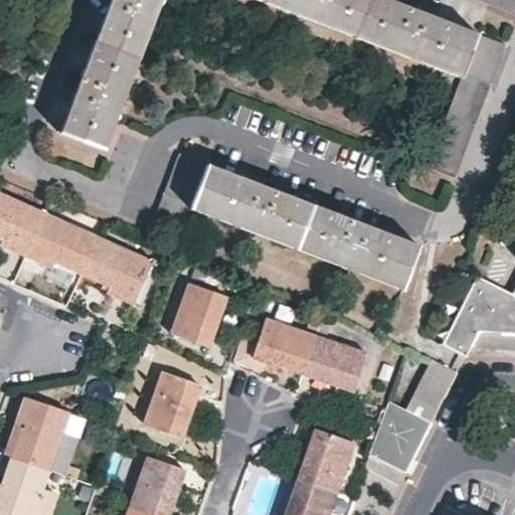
[(256,0),(463,77),(480,32),(449,20),(393,0),(108,0),(76,84),(58,133),(104,151),(159,0),(256,0)]
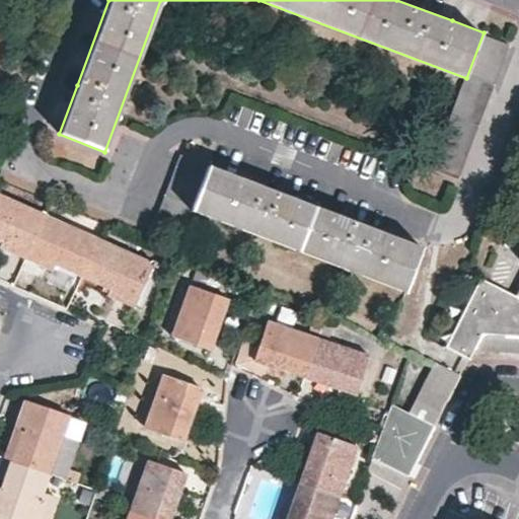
[(484,32),(466,78),(432,168),(458,178),(511,43),(484,32)]
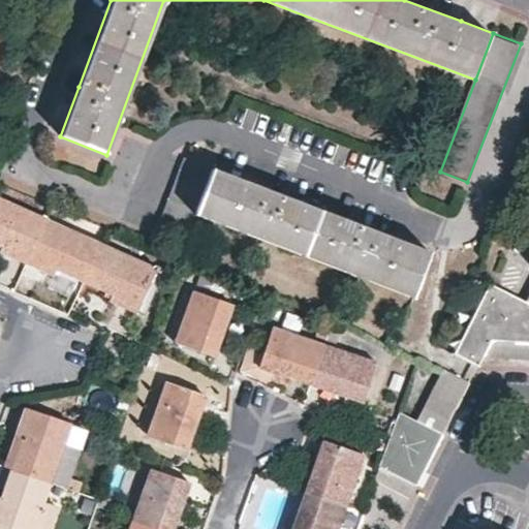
[(411,298),(431,251),(379,230),(235,174),(185,155),(158,226),(186,237),(195,213),(411,298)]
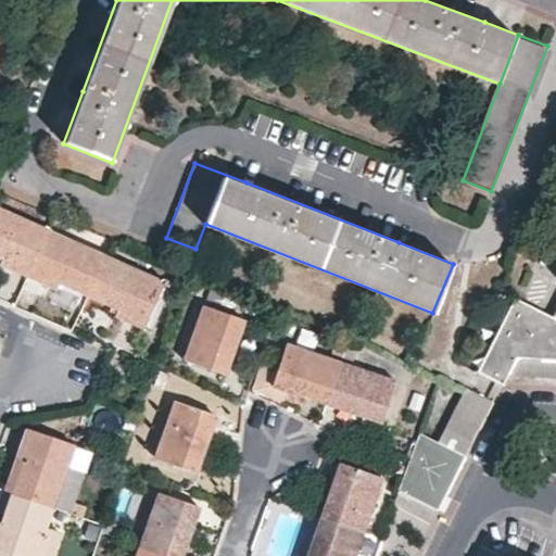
[(0,262),(26,274),(45,230),(0,210),(0,262)]
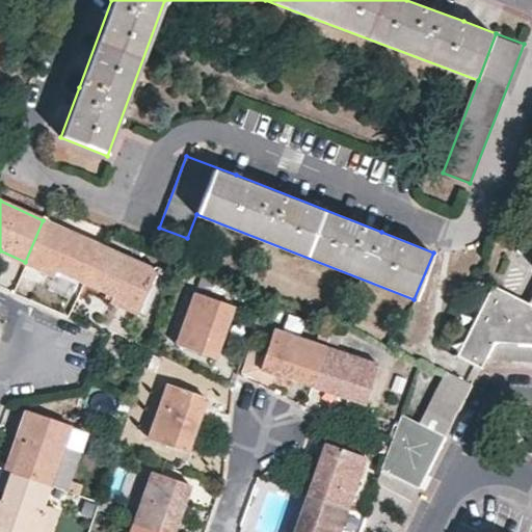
[(25,262),(52,273),(54,268),(82,281),(98,245),(43,220),(25,262)]
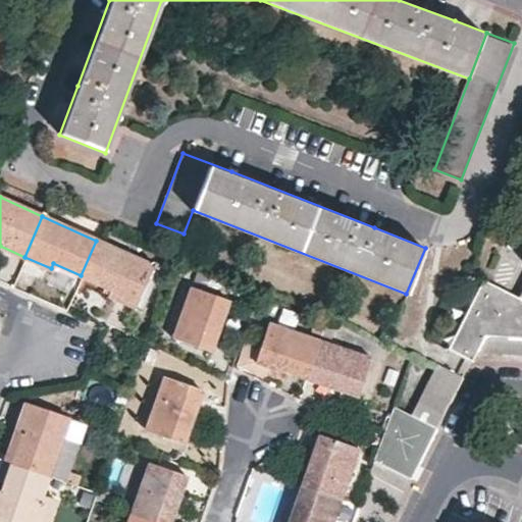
[(81,275),(108,288),(105,294),(141,308),(159,268),(96,241),(81,275)]
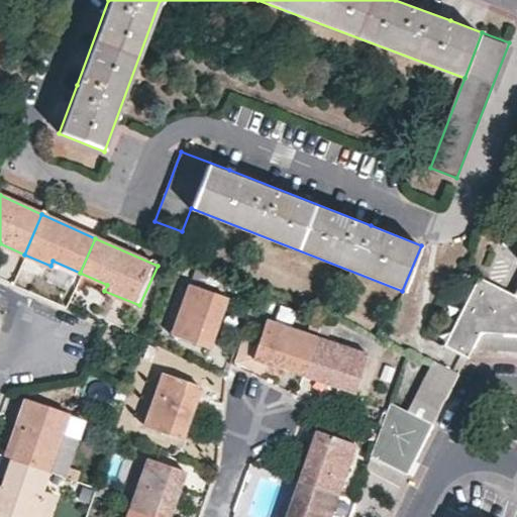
[(469,358),(469,357),(475,346),(516,348),(516,289),(515,294),(478,277),(442,345),(469,358)]
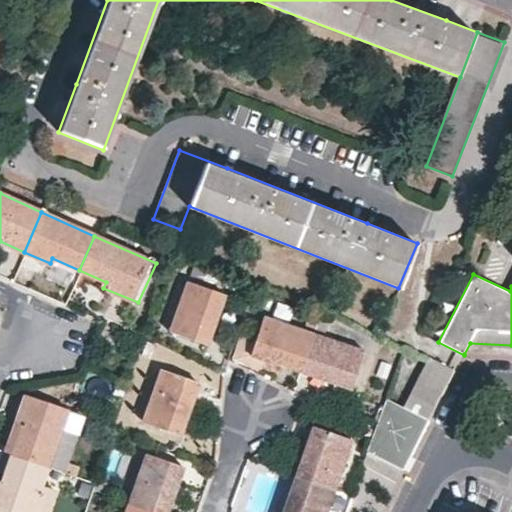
[(205,344),(222,296),(185,284),(169,332),(205,344)]
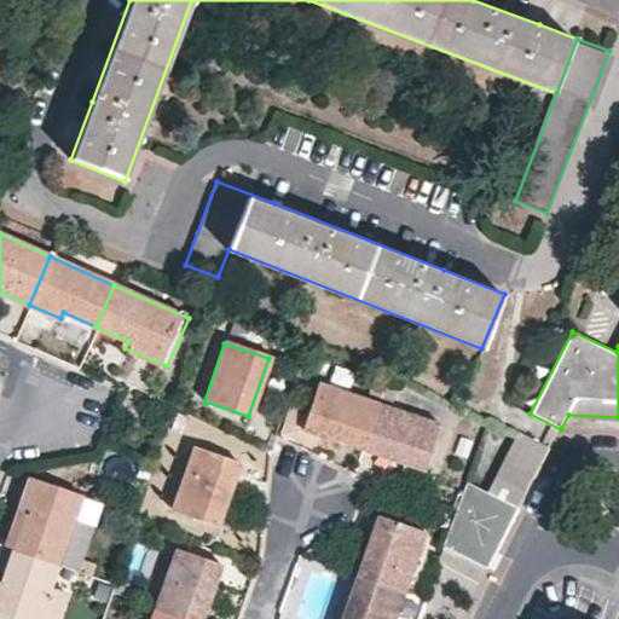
[(388,381),(375,377),(368,399),(380,404),(388,381)]
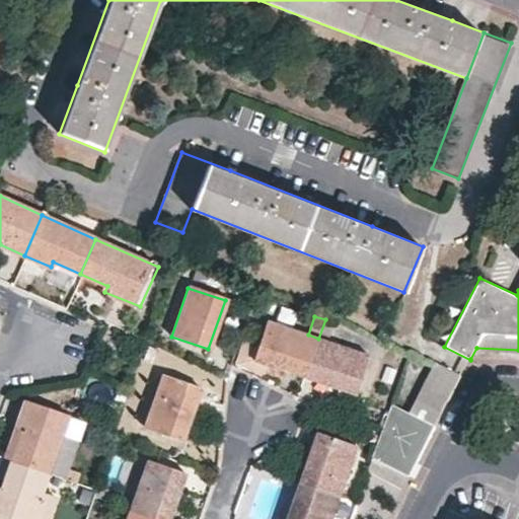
[(318,339),(304,378),(342,390),(345,384),(357,389),(368,357),(327,342),(334,322),(325,319),(318,339)]
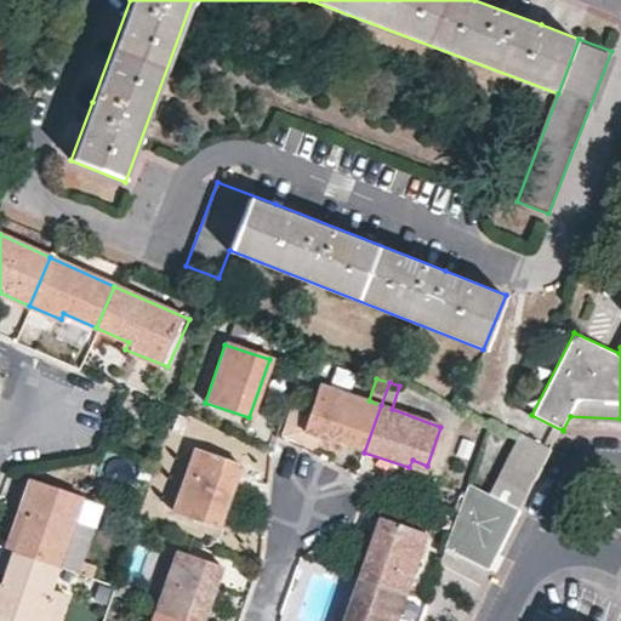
[(318,436),(322,437),(364,453),(381,405),(369,400),(319,383),(308,414),(305,422),(322,428),(318,436)]
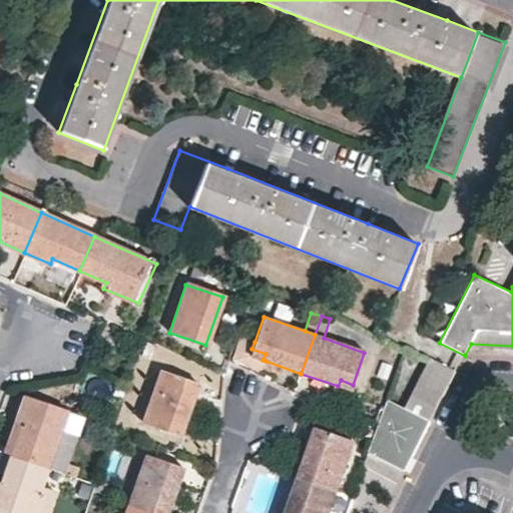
[(263,360),(248,356),(251,349),(254,342),(241,337),(233,359),(263,370),(266,361),(263,360)]
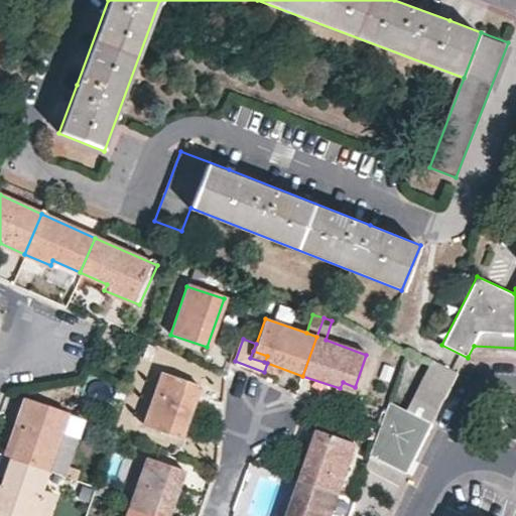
[(267,356),(253,351),(250,358),(264,362),(267,356)]
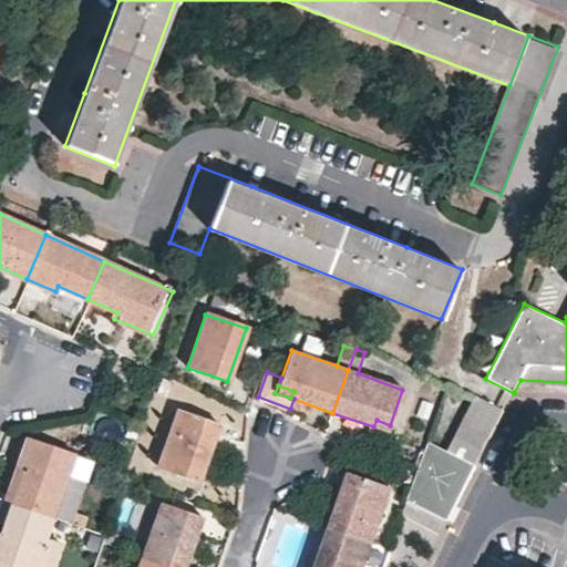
[(505,410),(473,394),(447,450),(428,441),(419,466),(402,514),(441,533),(505,410)]
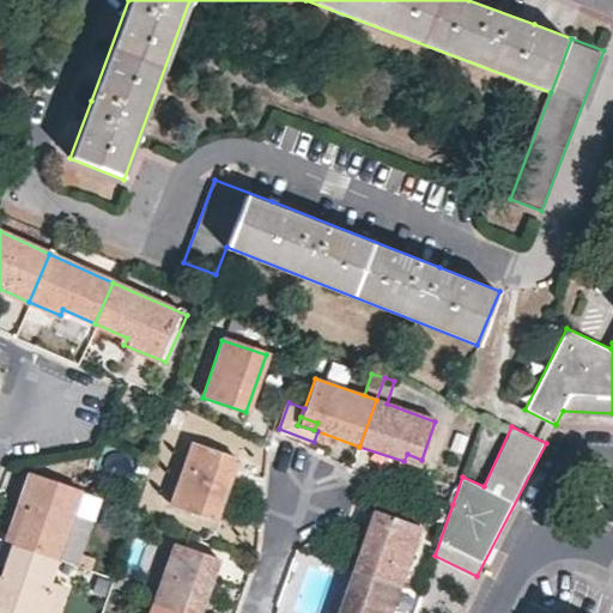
[(214,520),(235,459),(190,444),(170,504),(214,520)]
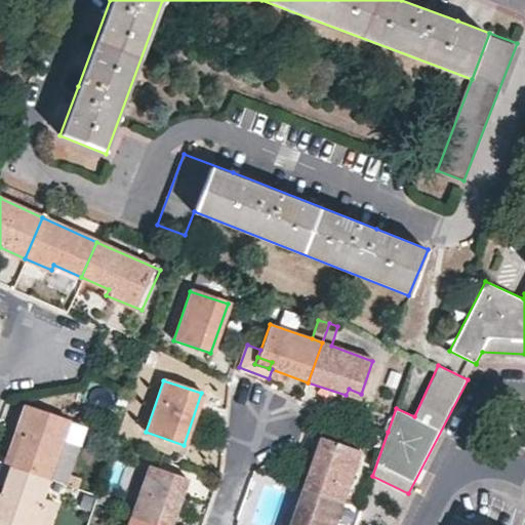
[(349,389),(346,395),(359,400),(361,394),(349,389)]
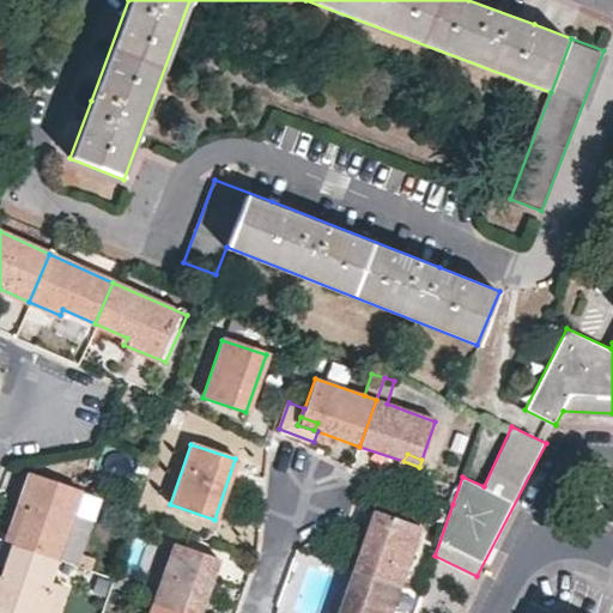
[(72,515),(79,492),(29,474),(17,508),(24,510),(13,544),(56,559),(72,515)]
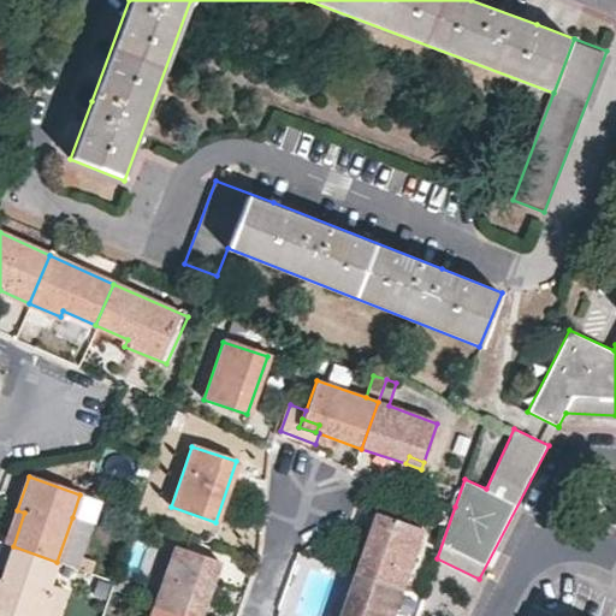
[(101,502),(80,495),(72,517),(94,525),(101,502)]
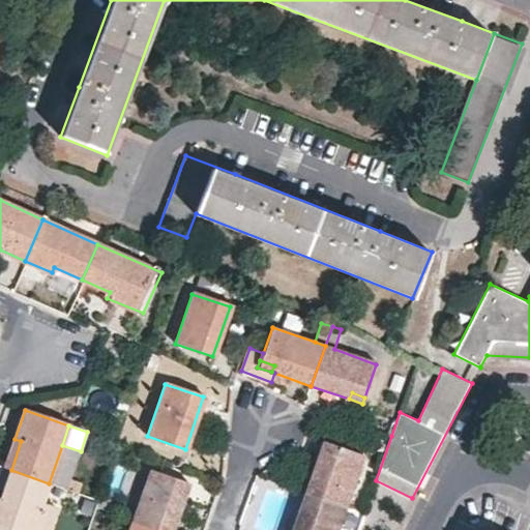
[(324,439),(319,453),(325,455),(330,441),(324,439)]
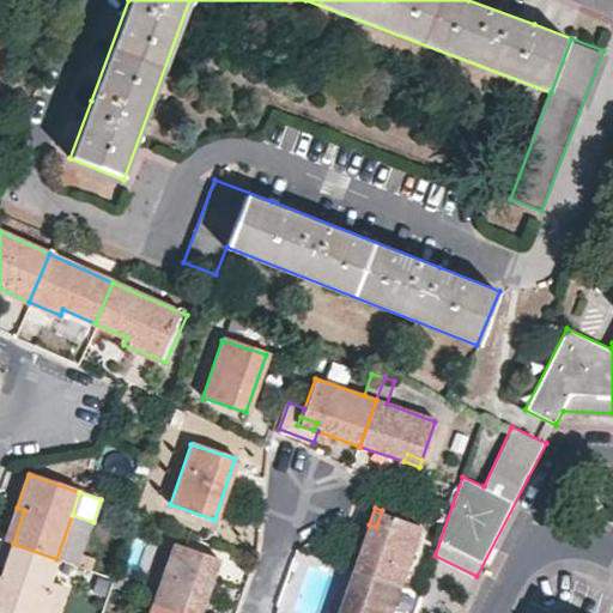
[(369,525),(353,569),(399,584),(420,525),(382,510),(376,527),(369,525)]
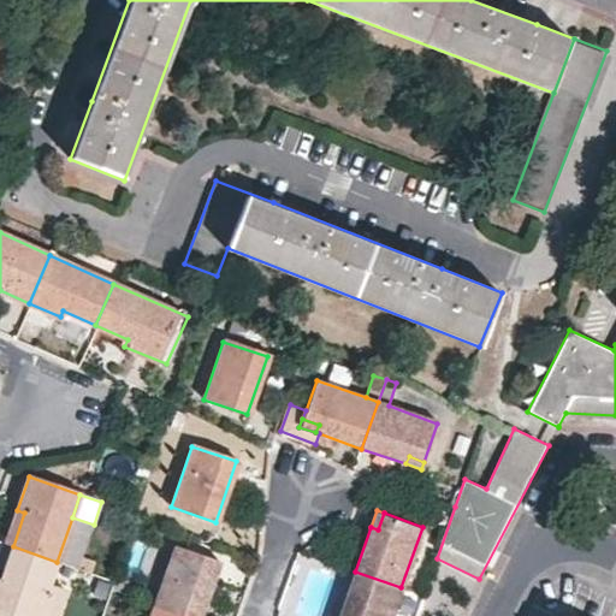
[(39,615),(57,562),(13,546),(3,580),(0,579),(0,615),(39,615)]
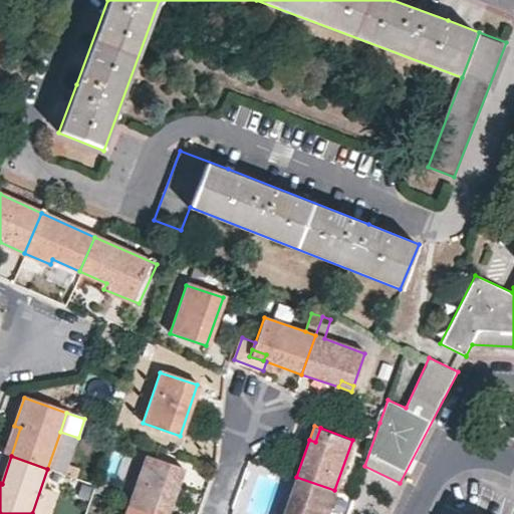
[(146,456),(129,506),(152,513),(167,513),(179,482),(173,480),(177,467),(146,456)]
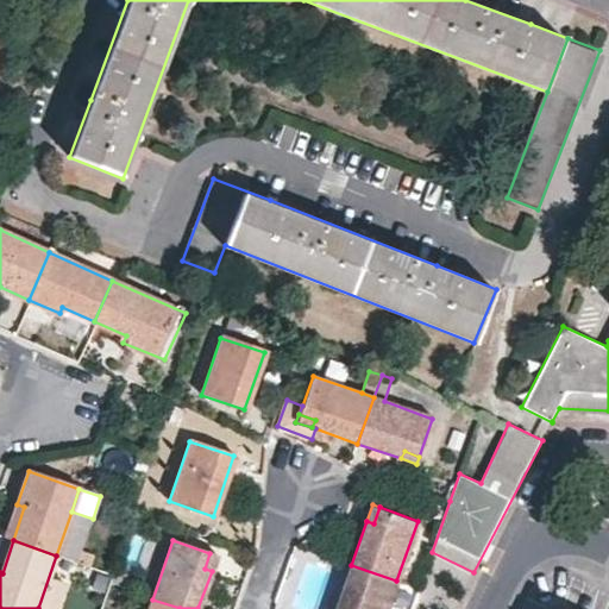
[(218,556),(209,553),(205,569),(212,571),(218,556)]
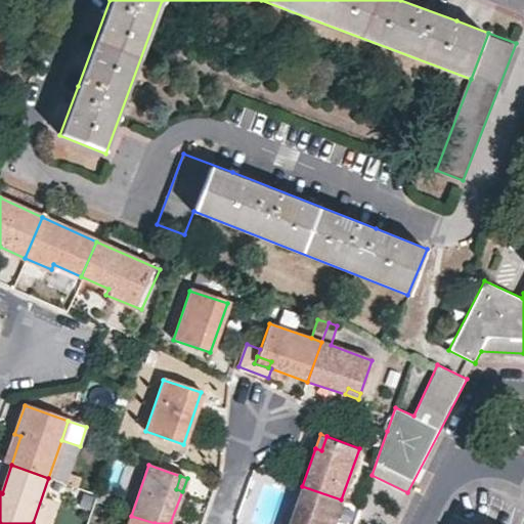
[(48,478),(33,523),(46,523),(61,483),(48,478)]
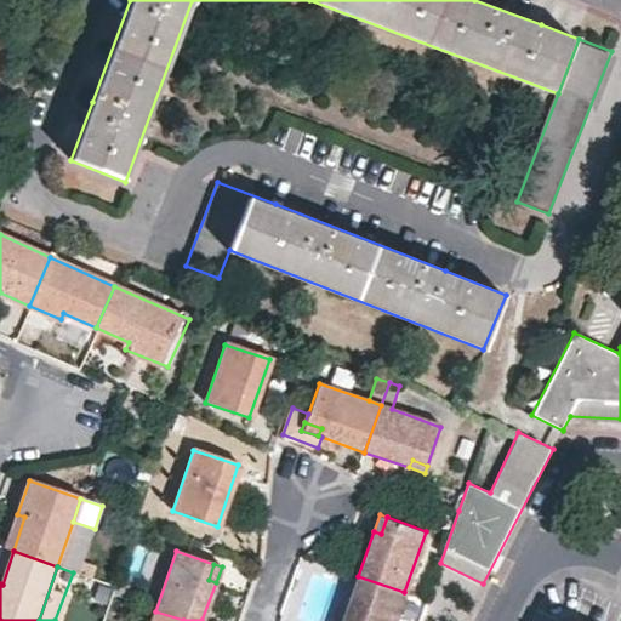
[(358,576),(343,620),(346,620),(393,620),(404,592),(358,576)]
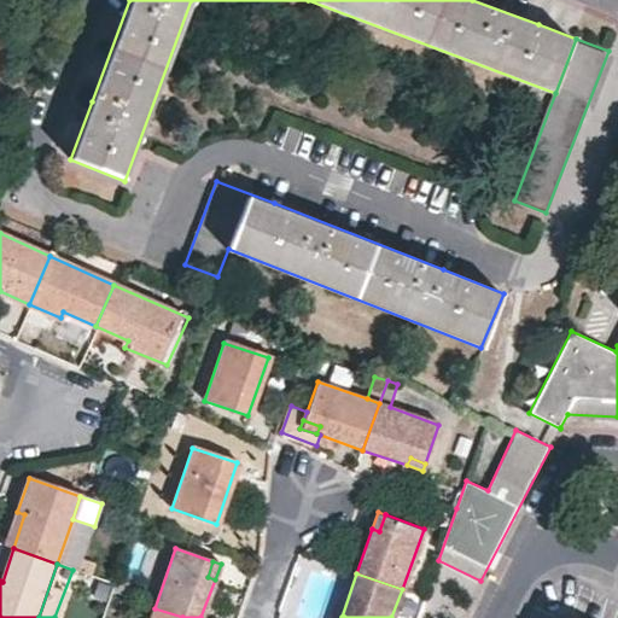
All buildings are outlined.
